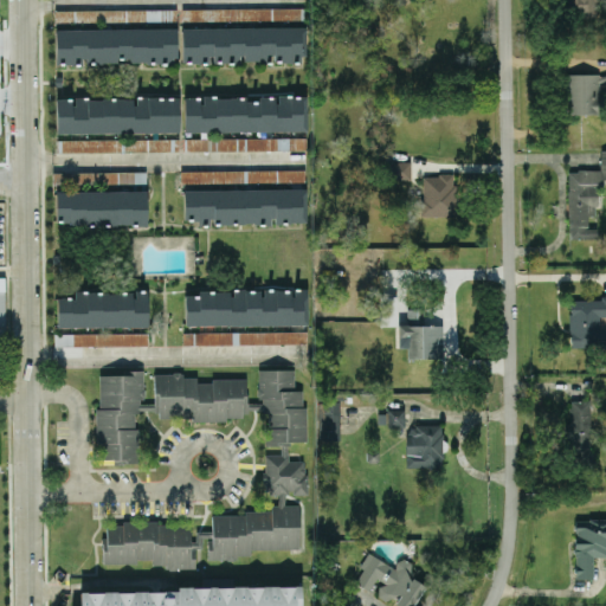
[(304,21),(304,8),(181,10),(181,23),(304,21)]
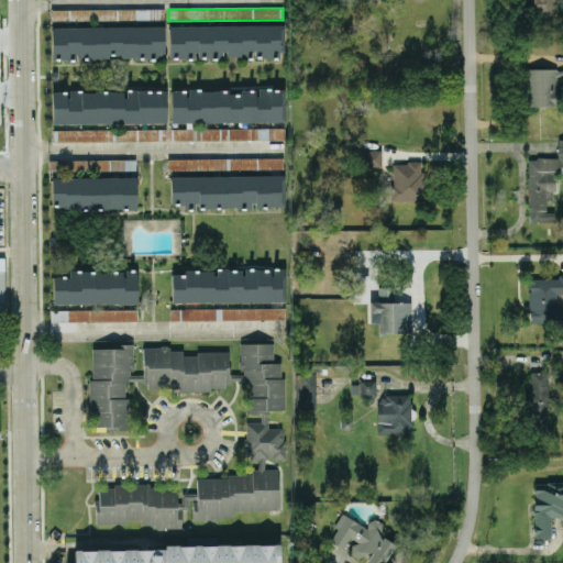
[(51,22),(161,20),(159,9),(51,10),(51,22)]
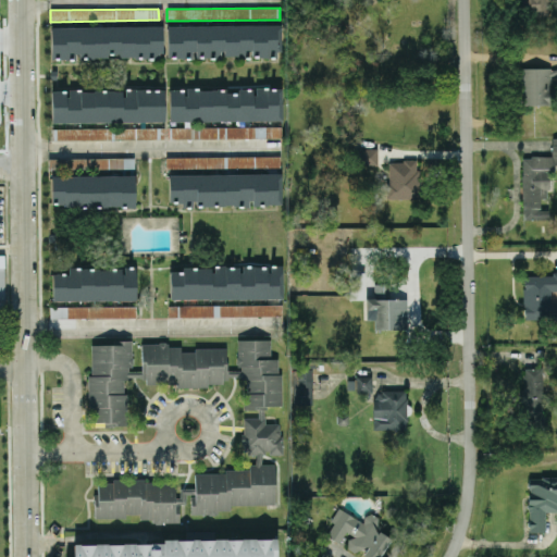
[(166,26),(166,58),(194,58),(194,57),(223,57),(223,56),(246,56),(246,51),(258,51),(258,56),(282,56),(282,26),(166,26)]
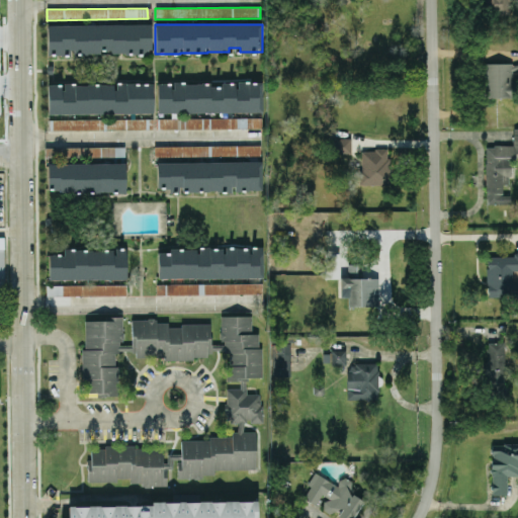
[(484,97),(511,98),(511,78),(517,77),(517,63),(484,64),(484,97)]
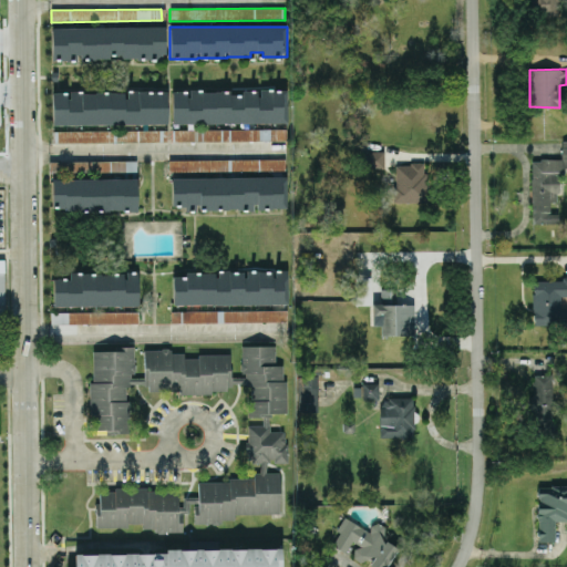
[(172,123),(287,123),(287,90),(188,90),(188,91),(172,91),(172,123)]
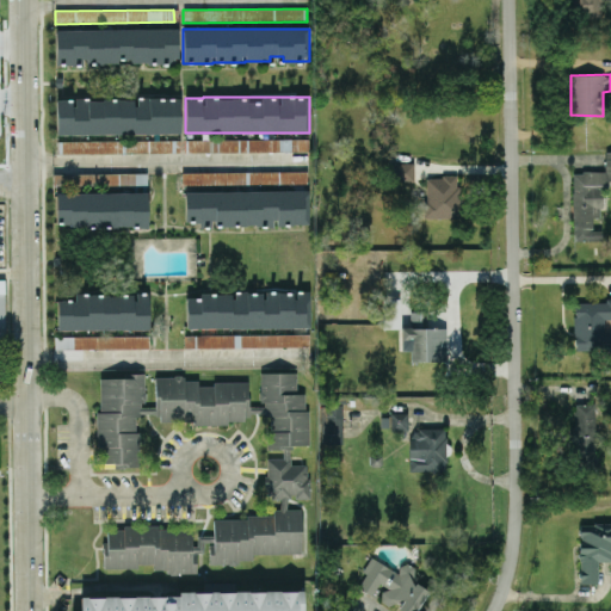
[(181,98),(135,98),(135,99),(74,99),(56,99),(56,134),(181,134),(181,98)]
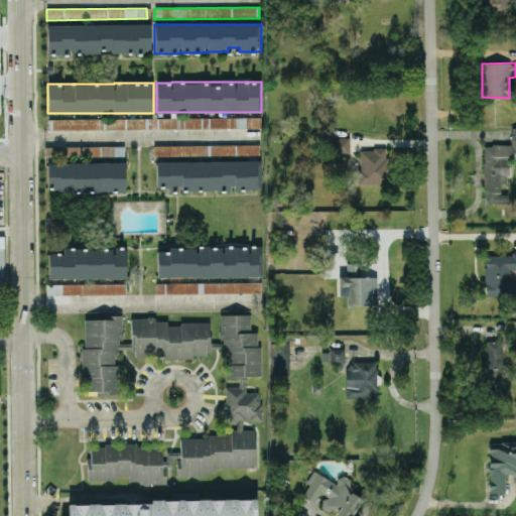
[(48,119),(48,129),(260,128),(260,118),(152,118),(152,119),(48,119)]
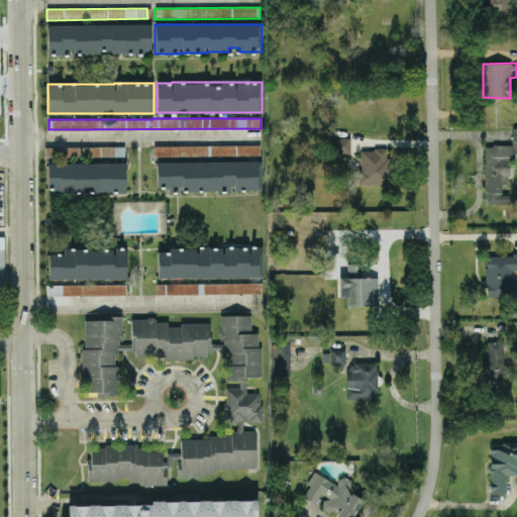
[(485,203),(509,203),(509,195),(502,195),(502,185),(509,185),(509,154),(516,153),(516,128),(512,128),(512,145),(485,145),(485,203)]
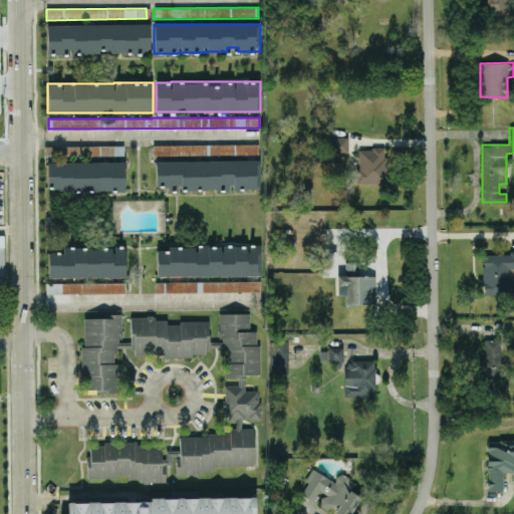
[(348,137),(327,138),(327,153),(348,153),(348,137)]
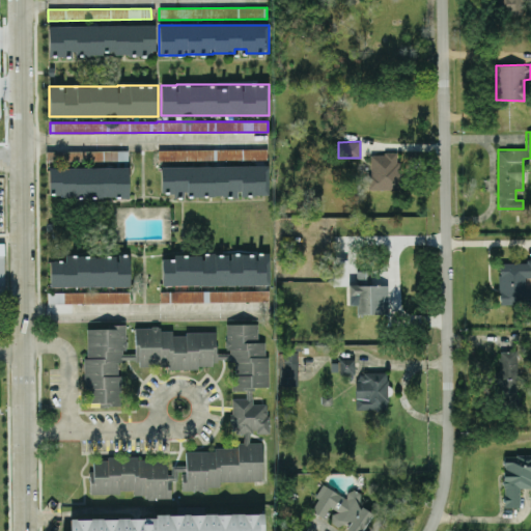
[(159,162),(268,160),(267,148),(159,150),(159,162)]
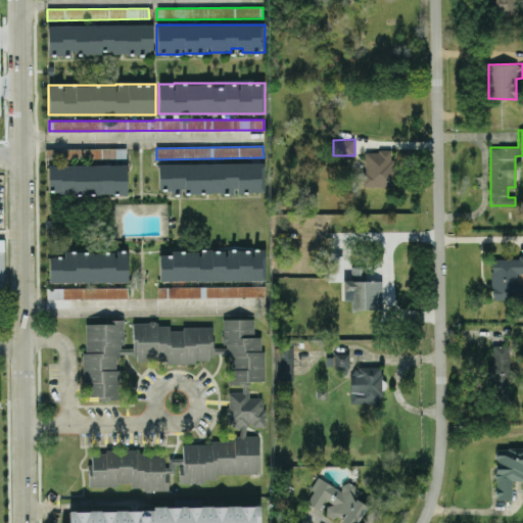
[(126,148),(46,148),(46,159),(126,159),(126,148)]
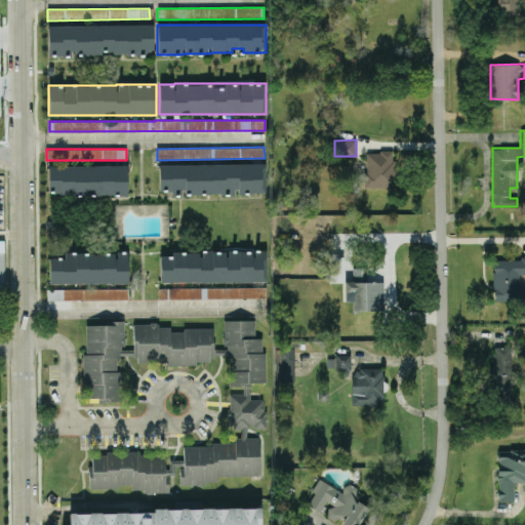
[(365,152),(366,188),(395,187),(394,152),(365,152)]
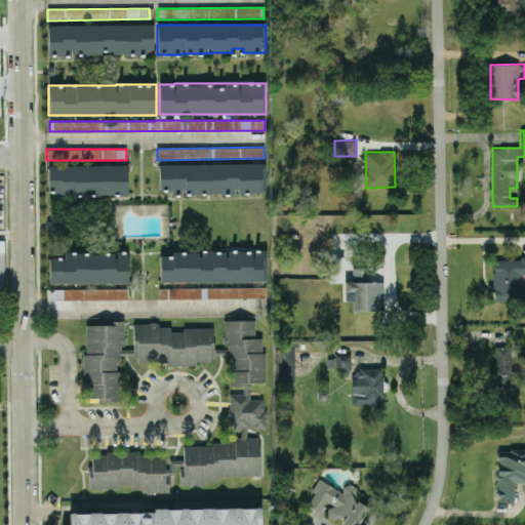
[(159,165),(159,191),(172,191),(172,195),(266,194),(266,164),(159,165)]
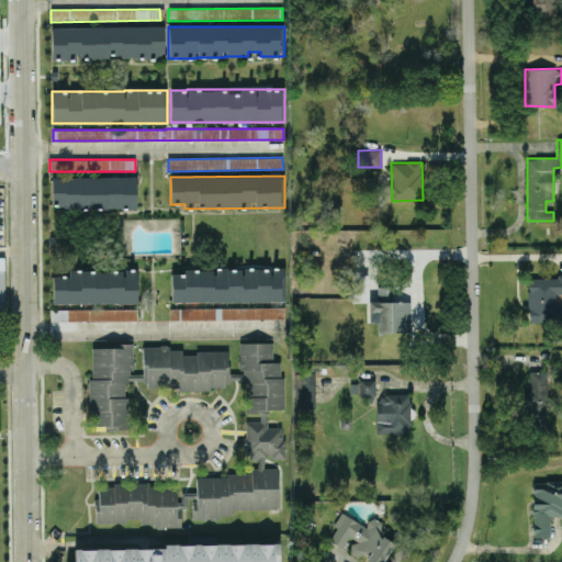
[(52,178),(52,210),(136,209),(136,177),(52,178)]
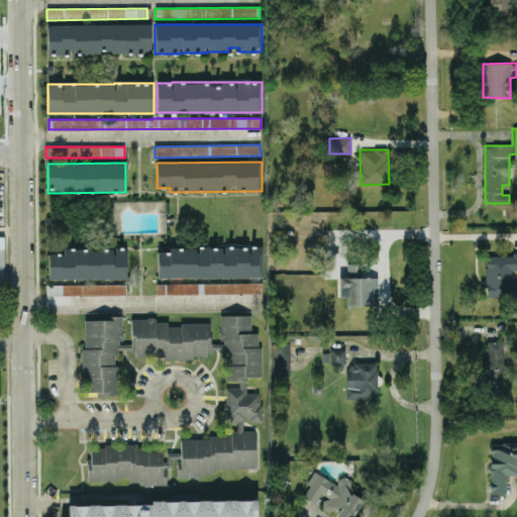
[(263,278),(263,246),(197,246),(197,248),(168,248),(168,251),(158,251),(158,278),(263,278)]
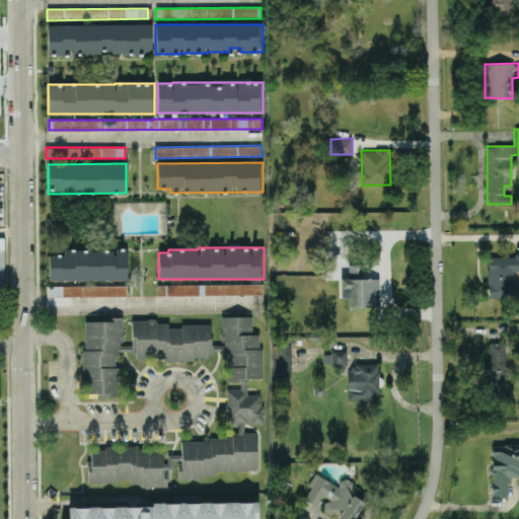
[(49,280),(127,280),(127,249),(64,249),(64,255),(49,255),(49,280)]
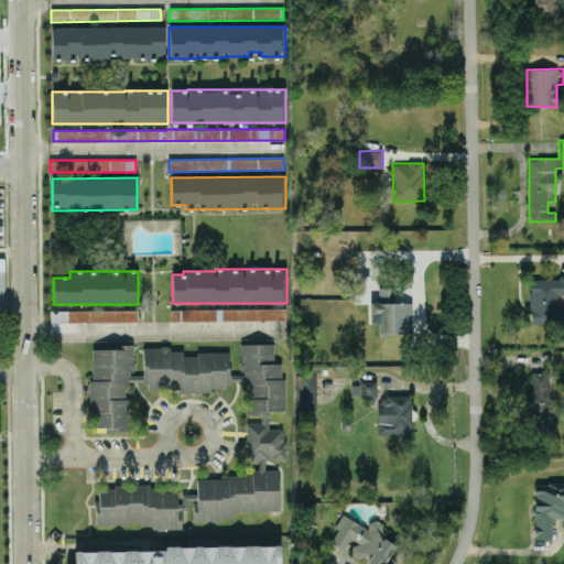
[(357,297),(368,297),(368,277),(357,277),(357,297)]
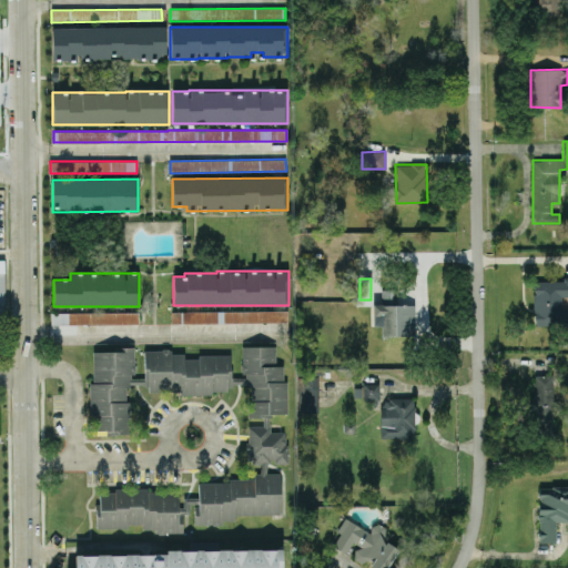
[(567,296),(567,280),(533,281),(534,325),(567,324),(567,310),(561,310),(561,297),(567,296)]
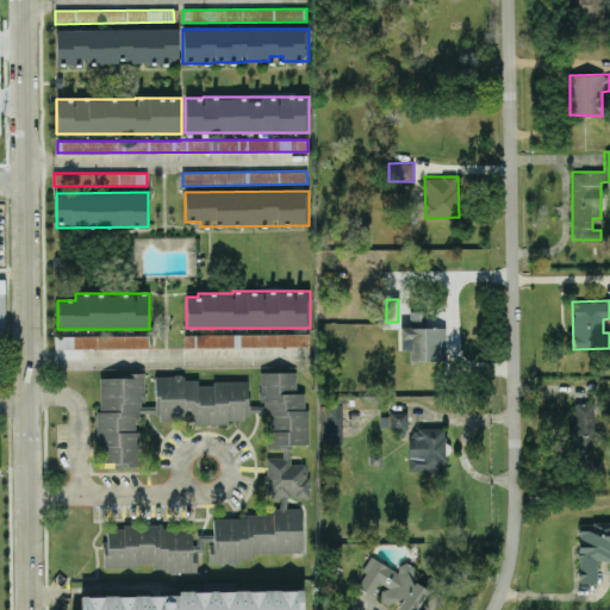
[(400,327),(399,350),(409,350),(409,361),(446,361),(446,328),(425,328),(425,315),(410,313),(410,327),(400,327)]
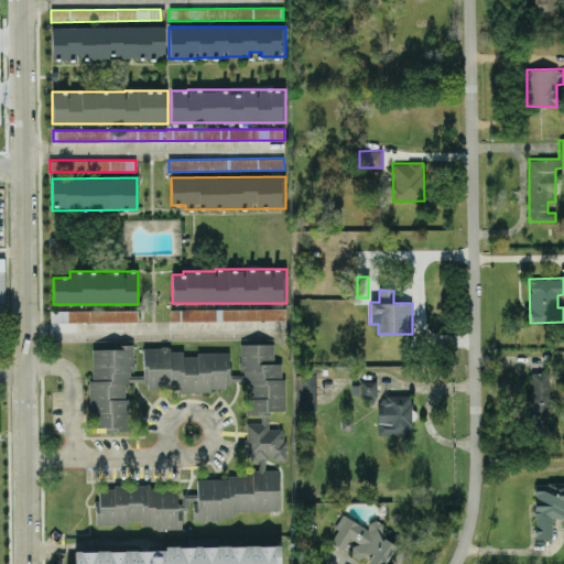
[(285,308),(170,310),(170,322),(285,320),(285,308)]
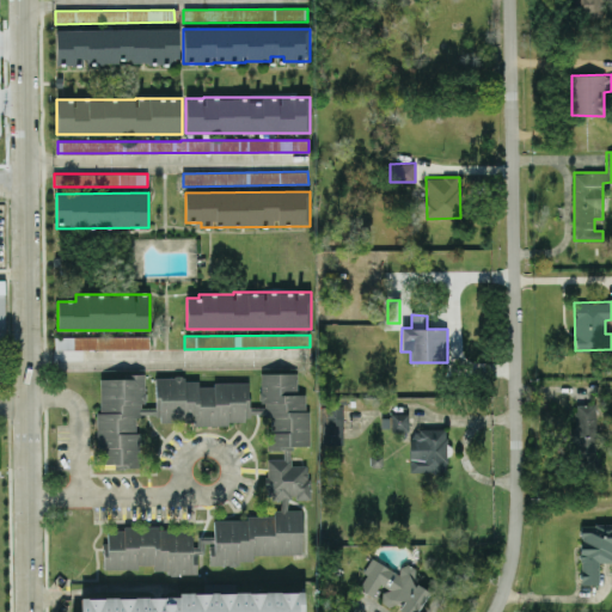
[(150,336),(54,338),(55,350),(150,349),(150,336)]
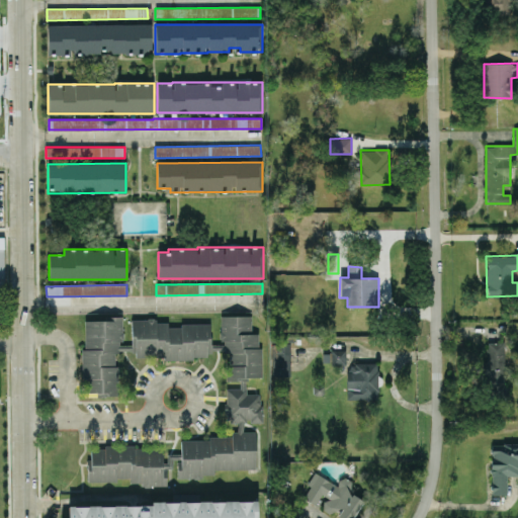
[(257,471),(255,431),(245,432),(244,423),(262,422),(261,394),(247,395),(246,378),(260,377),(256,315),(221,317),(222,345),(211,345),(209,321),(132,325),(133,345),(122,346),(121,318),(82,320),(86,396),(118,395),(116,359),(227,353),(229,381),(228,393),(231,436),(198,438),(164,459),(156,446),(88,449),(90,481),(257,471)]
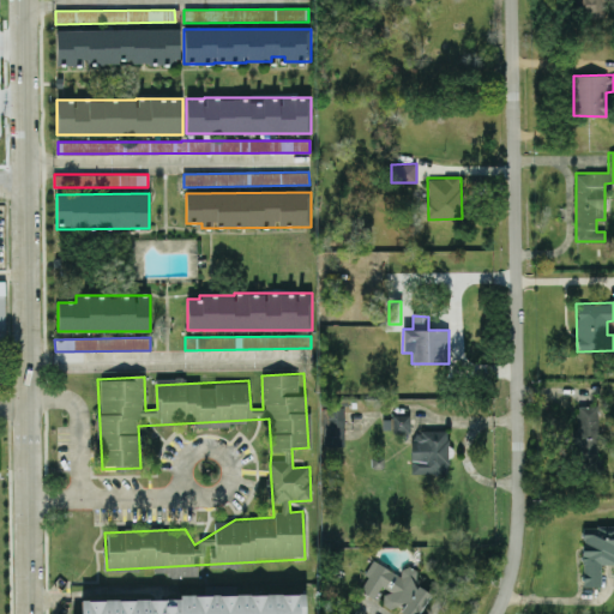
[(599,407),(577,405),(577,455),(582,455),(582,469),(602,470),(603,457),(597,457),(599,407)]
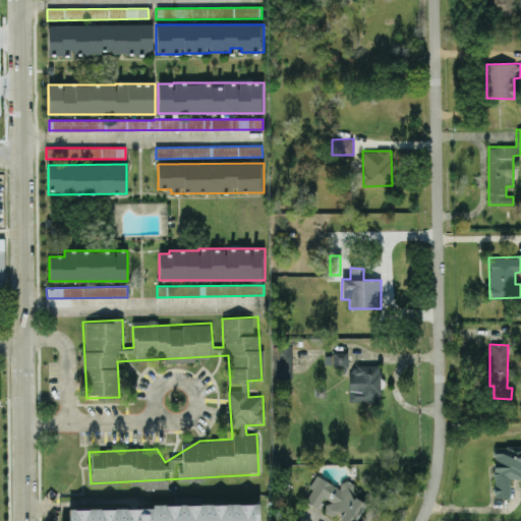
[(292,345),(273,346),(274,378),(292,378),(292,345)]
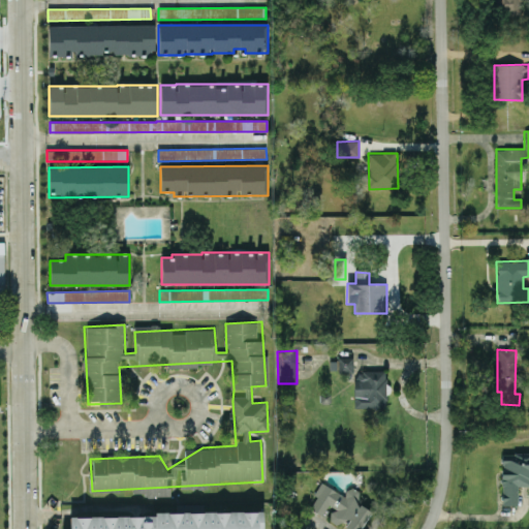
[(352,358),(338,358),(338,373),(353,372),(352,358)]
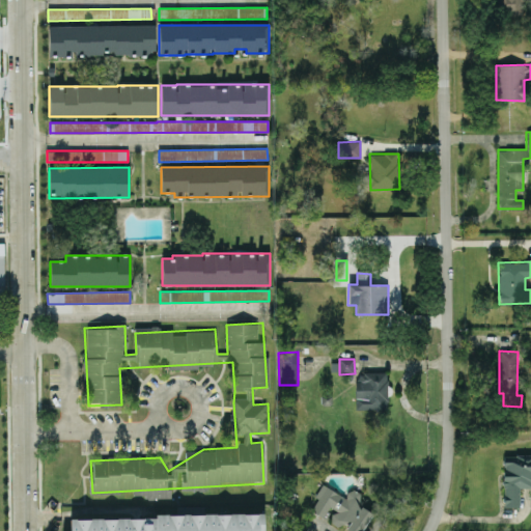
[(357,410),(388,409),(388,394),(389,394),(388,372),(356,372),(357,410)]
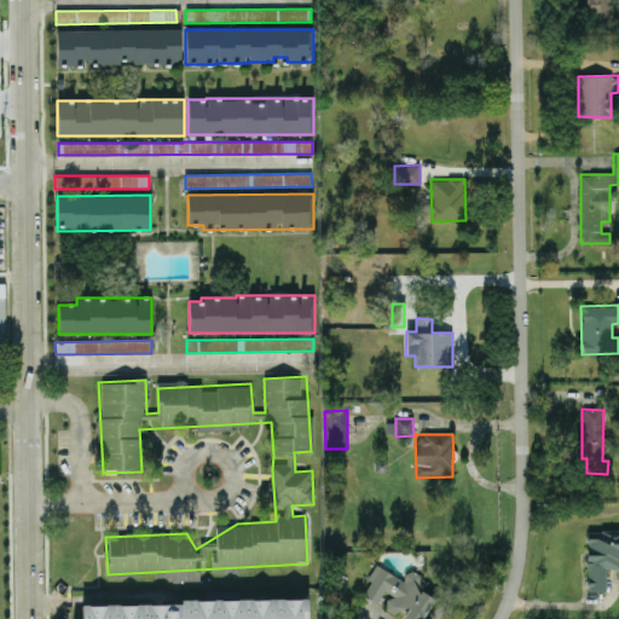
[(606,568),(618,568),(618,530),(586,531),(588,591),(606,591),(606,568)]
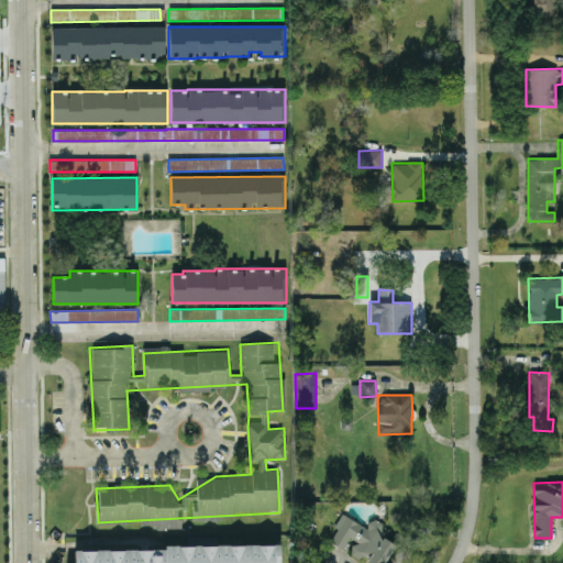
[(385,562),(395,543),(379,536),(385,525),(372,518),(367,527),(342,515),(329,541),(344,550),(350,539),(355,541),(350,553),(364,561),(366,562),(385,562)]
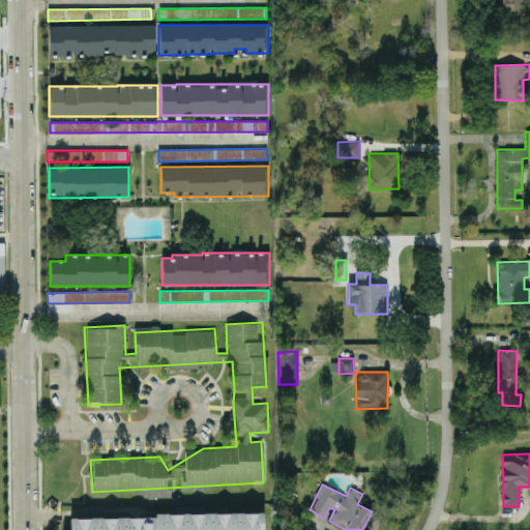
[(263,529),(263,514),(69,516),(69,529),(263,529)]
